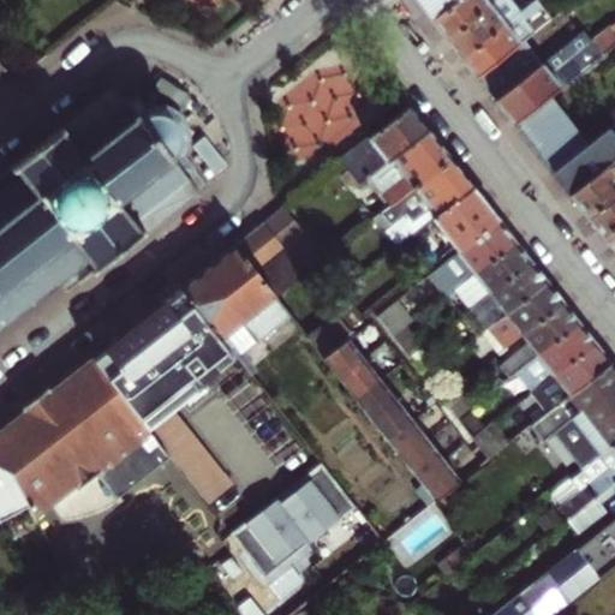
[(416,0),(423,9),(433,19),(457,0),(416,0)]
